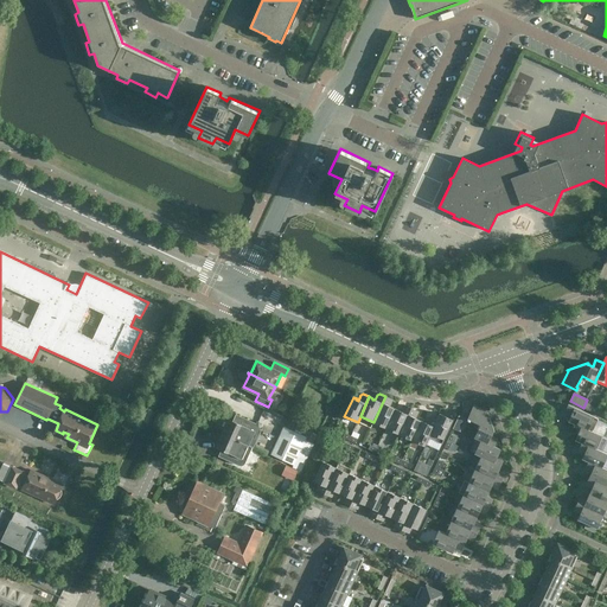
[(391,398),(385,396),(374,422),(387,428),(395,409),(391,407),(391,408),(389,407),(391,401),(391,398)]
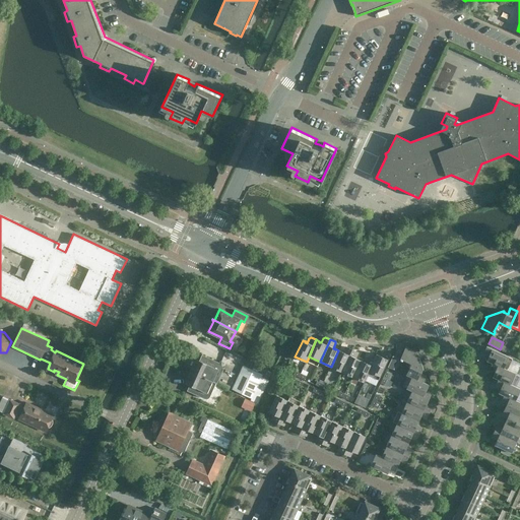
[(513,359),(486,346),(483,353),(489,355),(486,361),(493,364),(493,363),(507,370),(508,370),(513,359)]
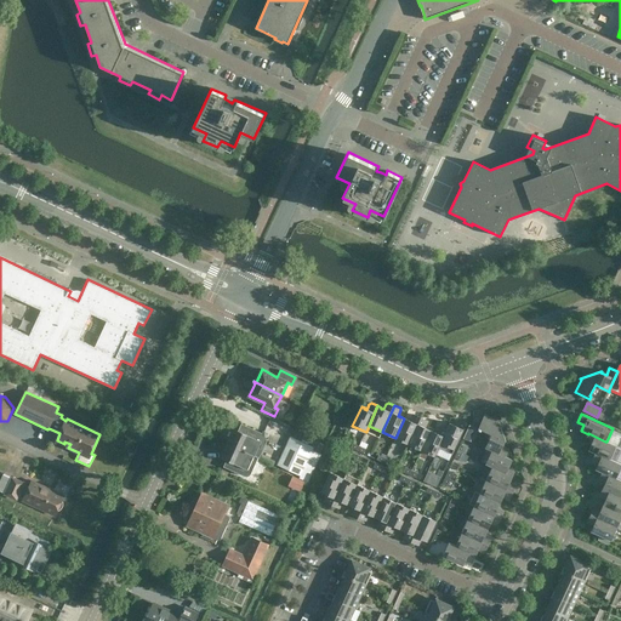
[(408,444),(421,417),(414,415),(412,416),(409,421),(406,421),(408,420),(404,419),(396,438),(408,444)]
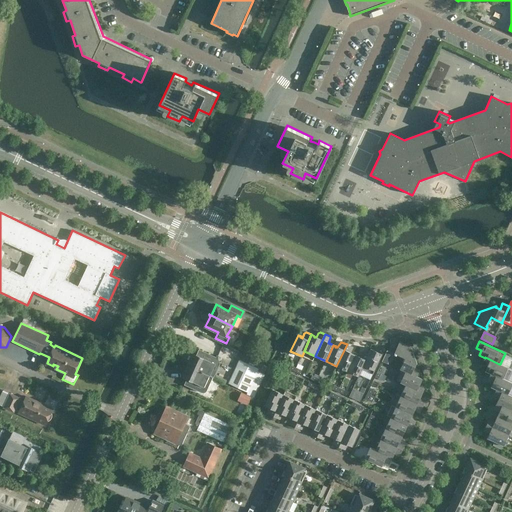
[(400,369),(405,372),(406,371),(416,376),(417,376),(419,371),(418,369),(414,368),(416,363),(417,363),(415,358),(413,359),(412,356),(414,355),(411,346),(410,346),(400,342),(394,354),(396,355),(396,354),(405,358),(400,369)]
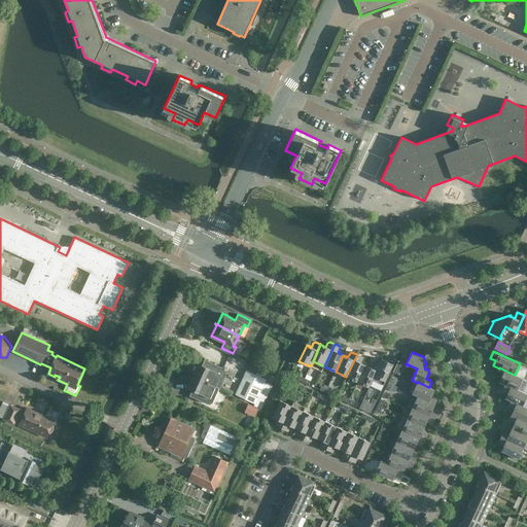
[(247,353),(244,359),(251,362),(254,357),(247,353)]
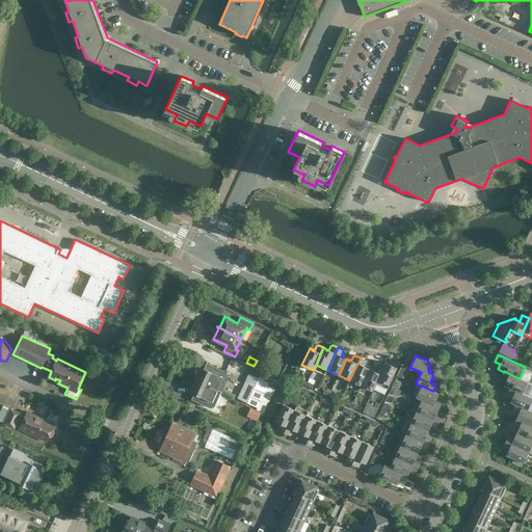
[(366,360),(361,357),(349,380),(361,386),(369,369),(366,367),(366,368),(364,367),(366,362),(366,360)]
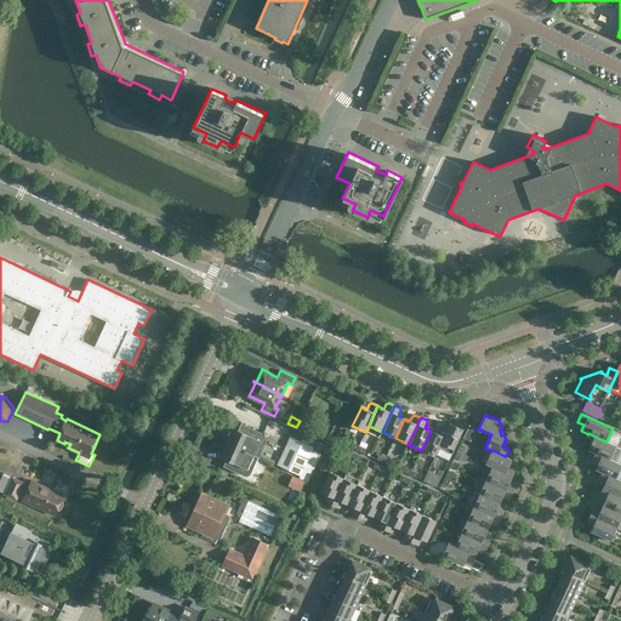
[(449,423),(446,429),(438,448),(439,448),(453,454),(467,423),(460,420),(457,421),(455,427),(453,426),(454,425),(449,423)]
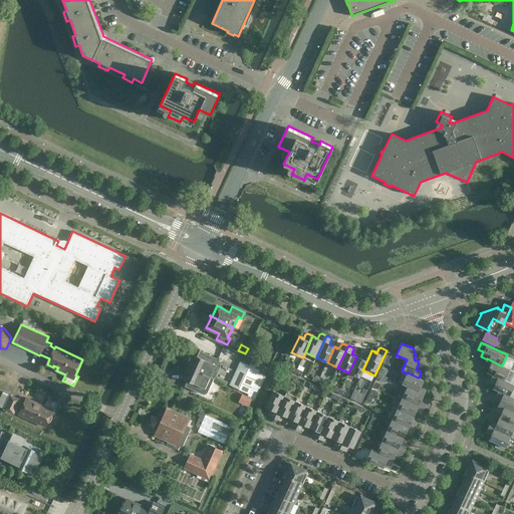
[(218,359),(200,351),(198,356),(194,355),(188,366),(214,378),(220,364),(218,359)]
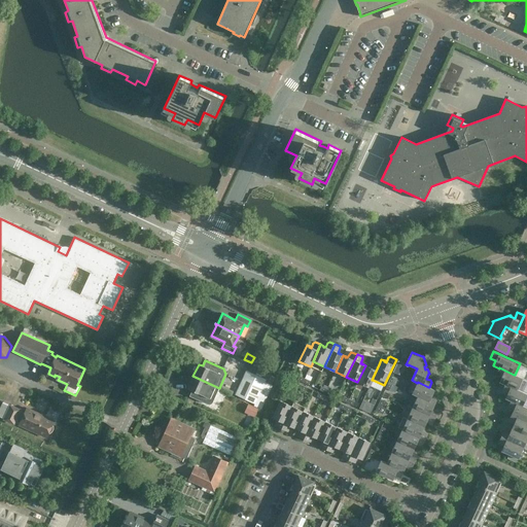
[(398,360),(393,372),(401,375),(406,367),(402,365),(403,362),(402,363),(398,361),(398,360)]
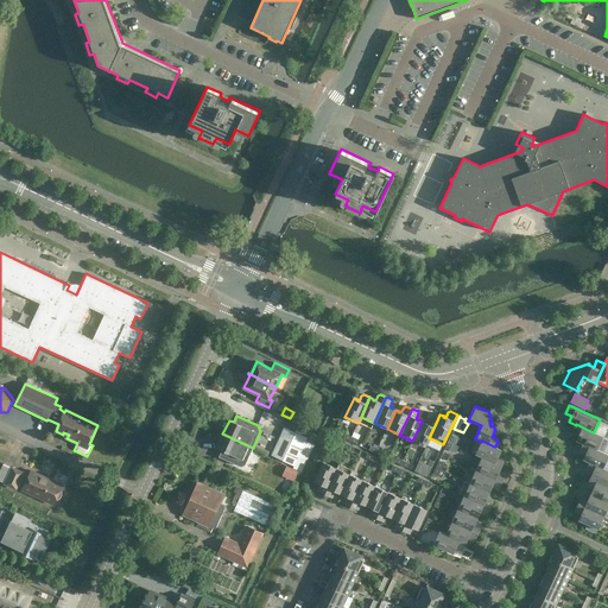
[(437,420),(431,418),(429,419),(426,425),(424,424),(425,423),(422,422),(412,441),(426,447),(430,438),(429,438),(437,420)]
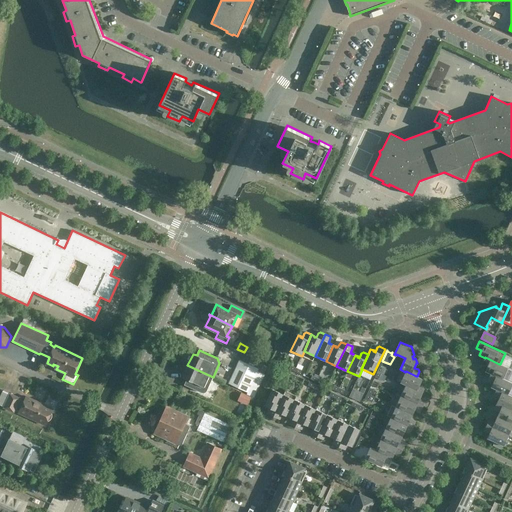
[(511,371),(511,369),(500,364),(499,364),(485,357),(485,358),(482,364),(487,366),(485,371),(490,374),(491,373),(501,378),(502,378),(508,381),(511,371)]
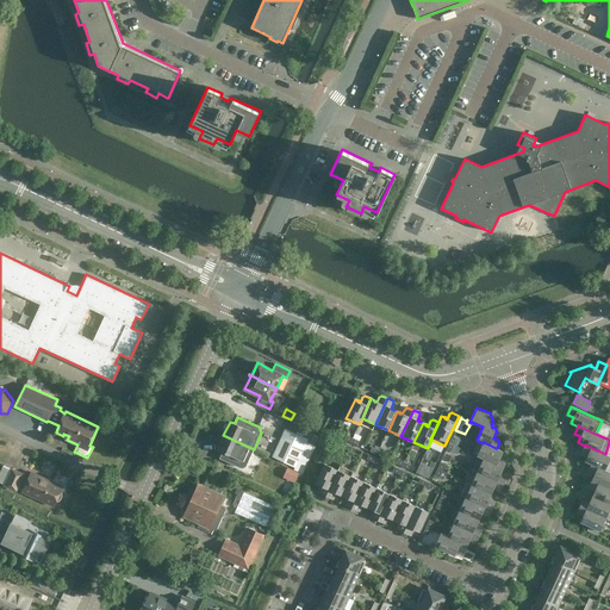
[(247,466),(254,449),(223,435),(217,449),(222,452),(219,459),(242,468),(243,468),(246,467),(247,466)]
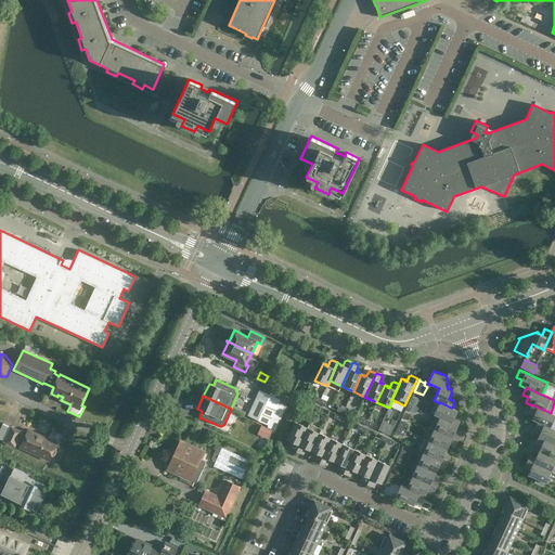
[(256,397),(248,415),(269,425),(276,407),(256,397)]
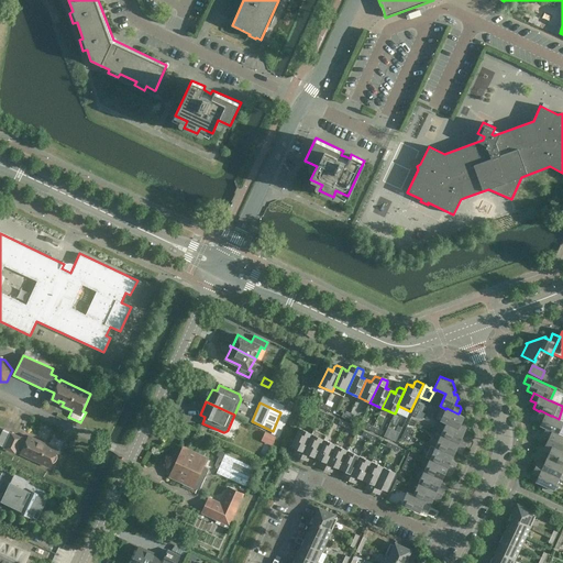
[(464,417),(459,414),(457,414),(446,408),(445,409),(440,420),(446,423),(464,431),(467,426),(466,423),(461,421),(462,419),(463,420),(464,417)]
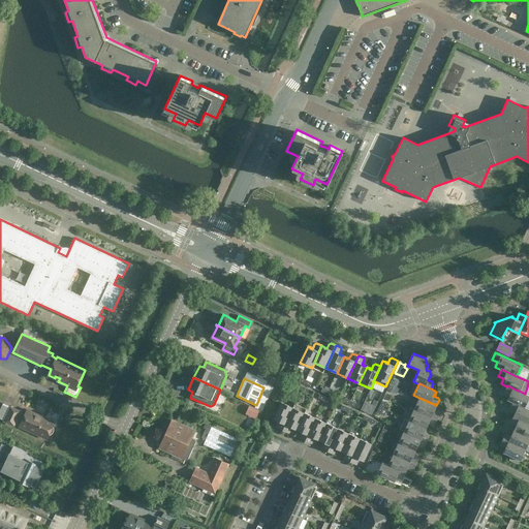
[(528,395),(525,394),(519,391),(518,391),(507,385),(506,386),(504,393),(509,395),(507,400),(512,403),(512,402),(524,407),(528,396),(528,395)]
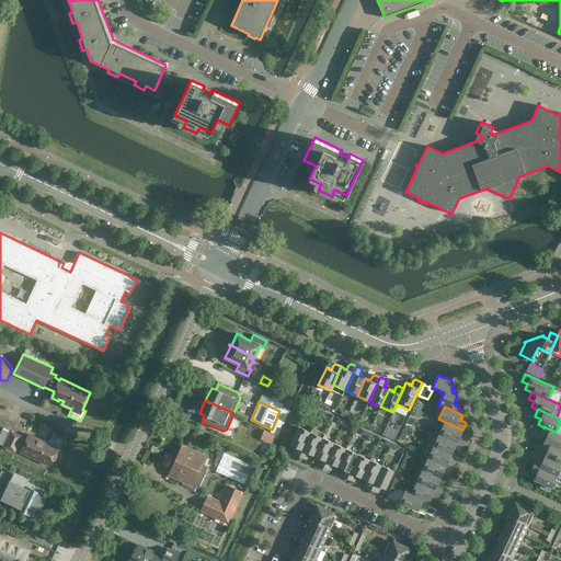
[(461,433),(462,430),(445,422),(439,434),(464,445),(466,439),(465,437),(459,434),(460,433),(461,433)]
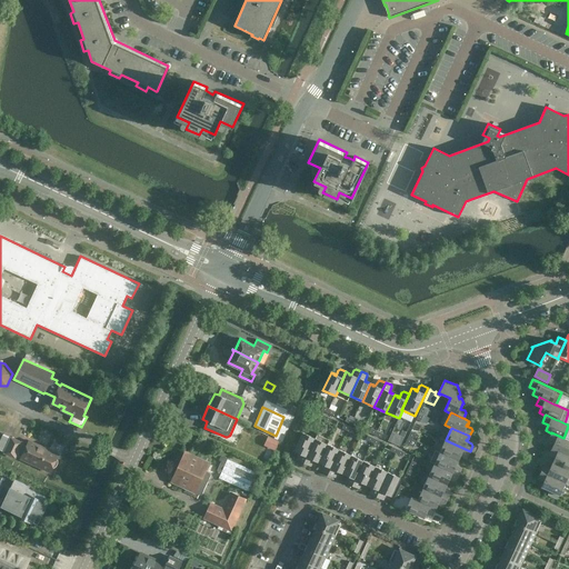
[(315,438),(302,432),(295,450),(298,452),(298,451),(300,452),(298,458),(298,460),(303,462),(315,438)]
